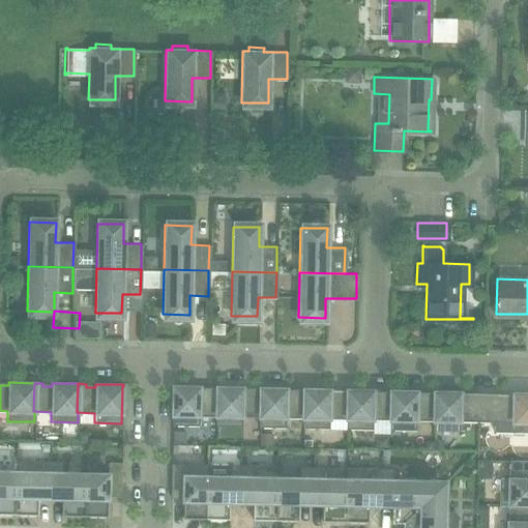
[(172,387),(171,424),(198,426),(198,415),(214,415),(215,415),(216,386),(207,386),(207,389),(198,389),(198,386),(170,385),(171,387),(172,387)]
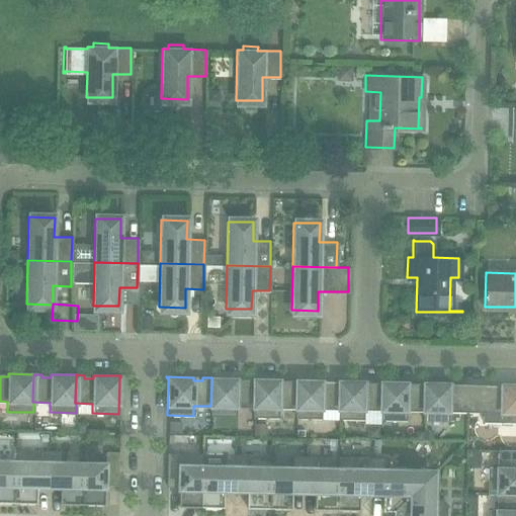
[(236,378),(211,377),(210,406),(209,406),(209,416),(236,416),(236,407),(252,407),(253,407),(254,378),(246,378),(246,381),(236,381),(236,378)]
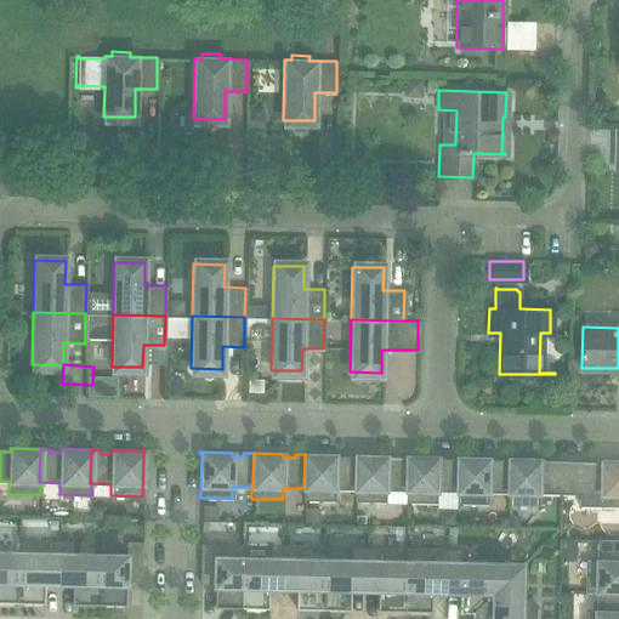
[(334,455),(305,454),(304,488),(302,488),(302,500),(334,500),(334,489),(353,489),(355,489),(355,455),(345,455),(345,459),(334,459),(334,455)]
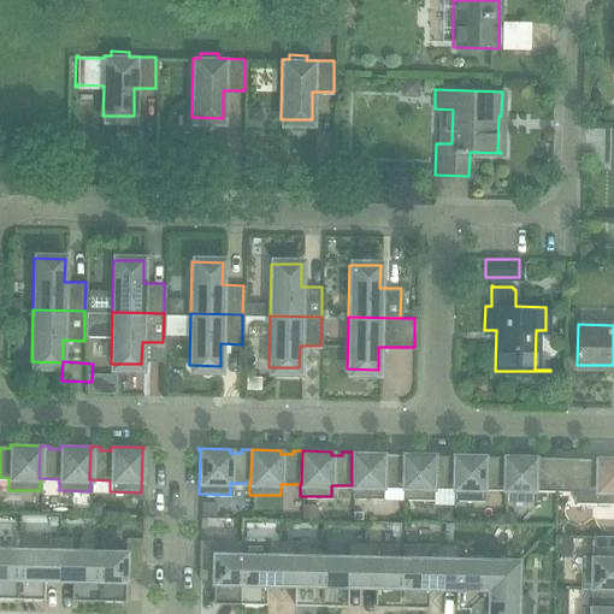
[(382,453),(352,452),(352,485),(350,485),(350,497),(382,497),(382,486),(401,486),(402,486),(403,453),(393,453),(393,456),(382,456),(382,453)]
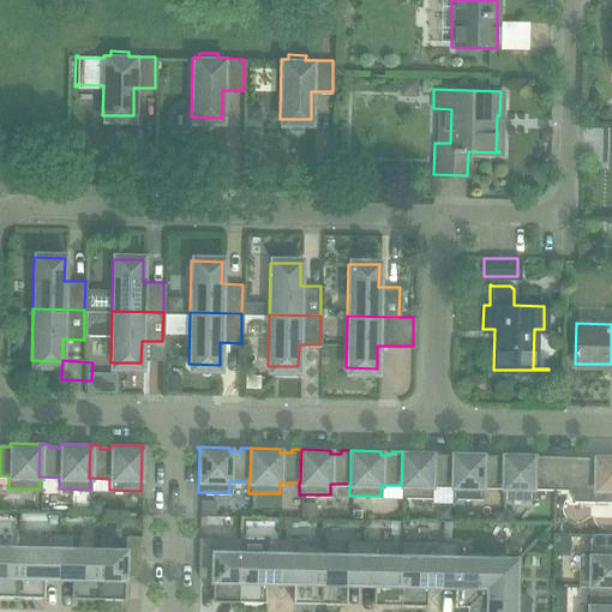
[(431,453),(402,451),(401,485),(400,485),(400,497),(431,497),(431,486),(450,486),(451,486),(453,453),(442,453),(442,456),(431,456),(431,453)]
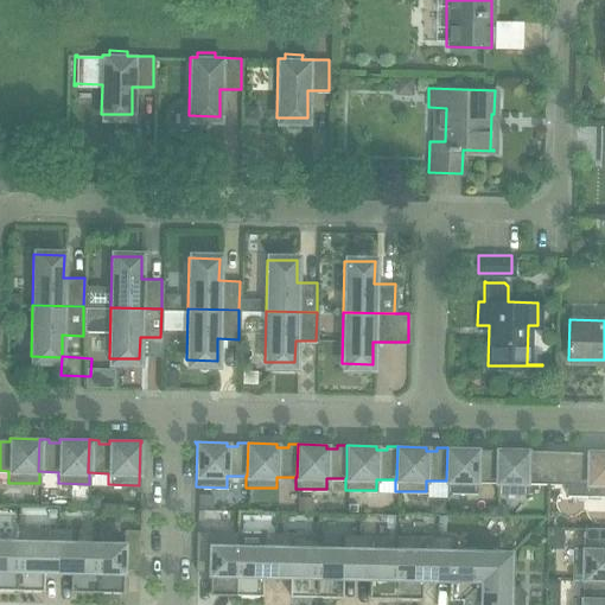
[(476,449),(447,447),(446,481),(445,481),(445,491),(476,492),(476,481),(495,482),(496,482),(496,449),(486,449),(486,452),(476,452),(476,449)]
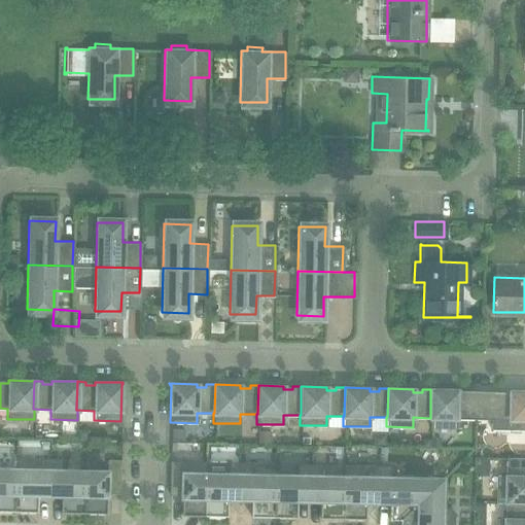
[(456,389),(430,389),(430,418),(429,418),(429,427),(456,428),(456,418),(474,419),(475,390),(465,390),(465,393),(456,393),(456,389)]
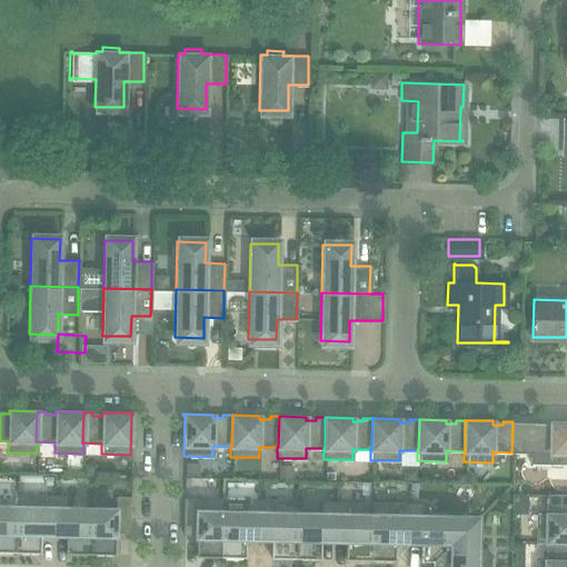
[(540,421),(513,421),(511,453),(529,453),(529,464),(566,464),(566,421),(549,423),(549,426),(540,425),(540,421)]
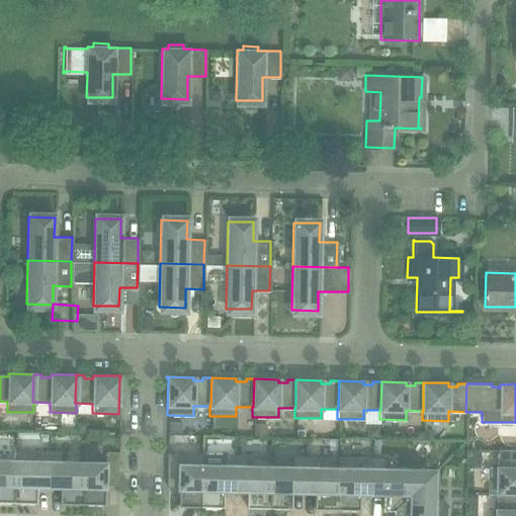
[(515,448),(497,449),(496,466),(487,466),(486,493),(496,493),(496,492),(515,492),(515,448)]
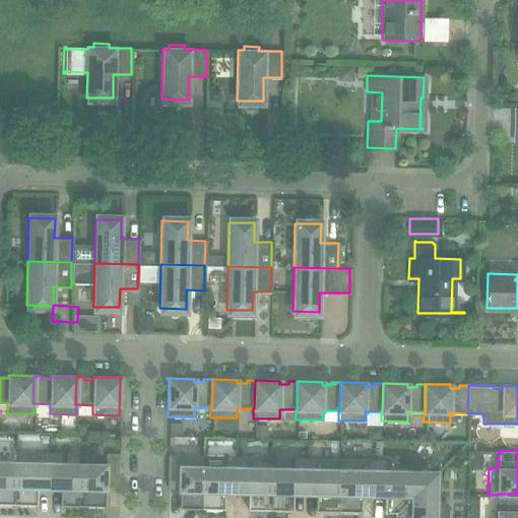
[(49,452),(14,451),(14,462),(13,504),(36,505),(37,484),(48,486),(49,452)]
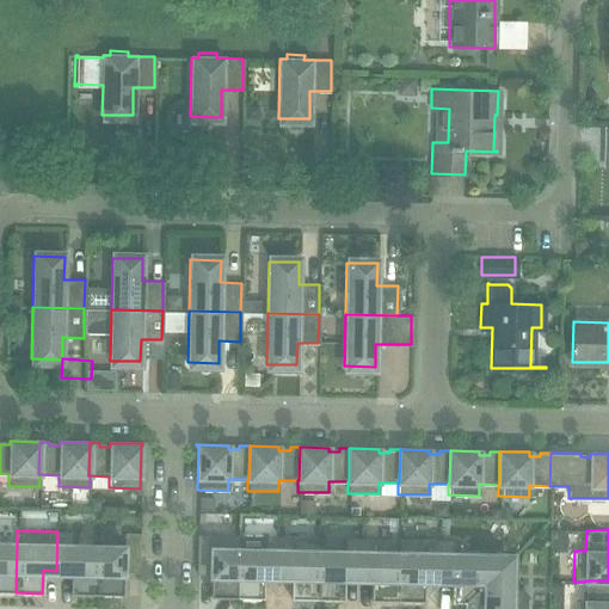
[(71,531),(57,531),(56,571),(69,571),(69,594),(96,595),(97,545),(71,545),(71,531)]
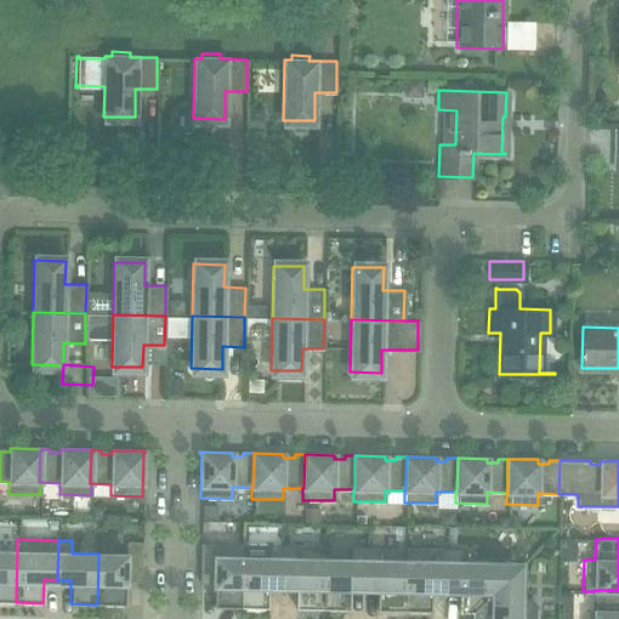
[(141,541),(125,541),(125,555),(98,554),(97,605),(125,605),(125,581),(140,581),(141,541)]
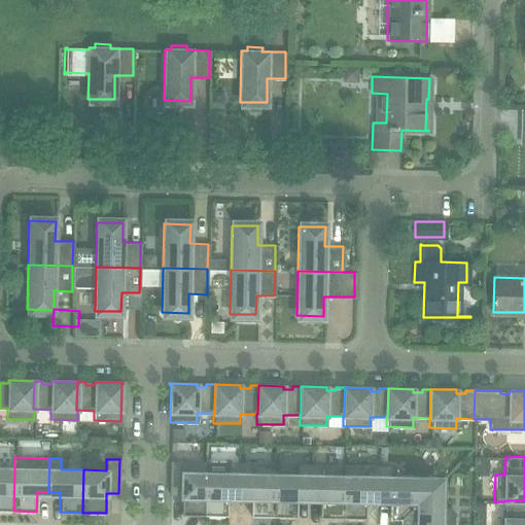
[(205,461),(169,460),(168,494),(180,494),(180,515),(203,515),(204,473),(205,461)]
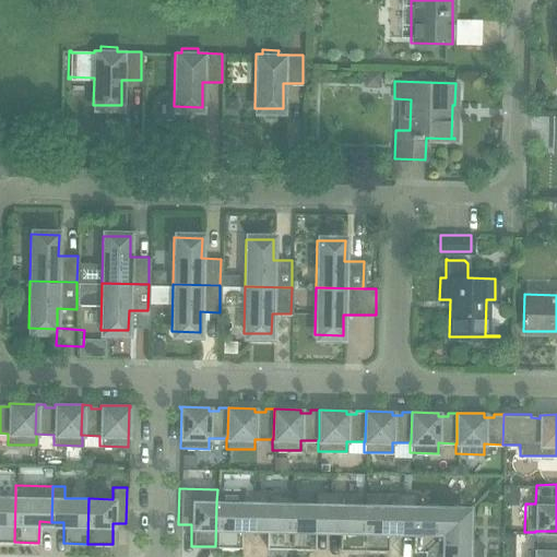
[(253,489),(241,489),(240,501),(216,501),(215,546),(240,547),(240,525),(252,526),(253,489)]
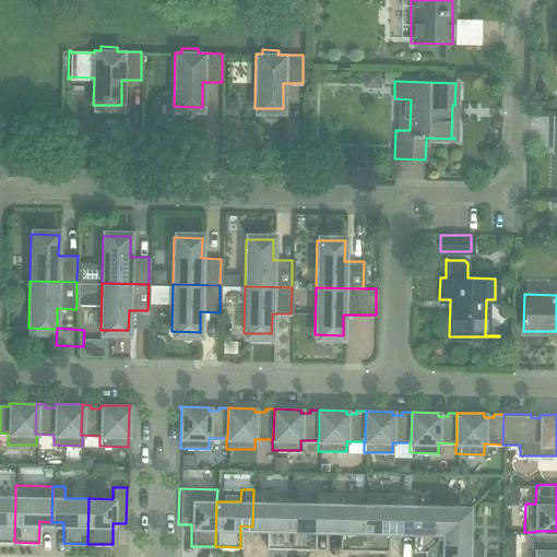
[(291,490),(253,489),(252,526),(265,526),(264,547),(289,547),(291,502),(291,490)]
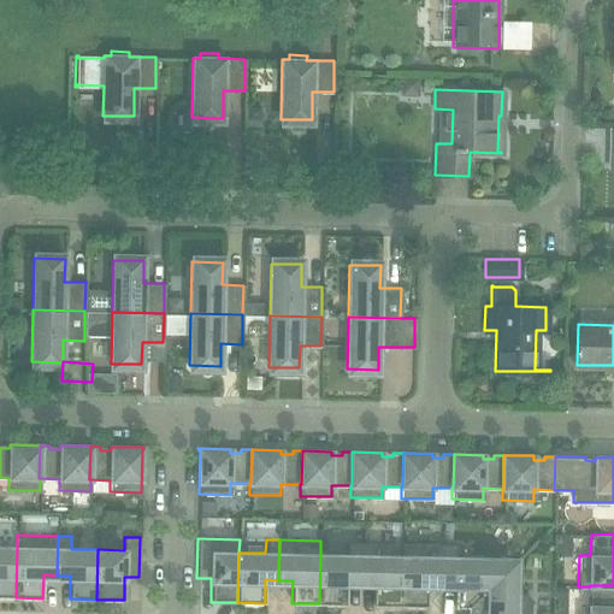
[(360,542),(347,542),(347,555),(320,554),(319,603),(346,604),(346,582),(360,582),(360,542)]
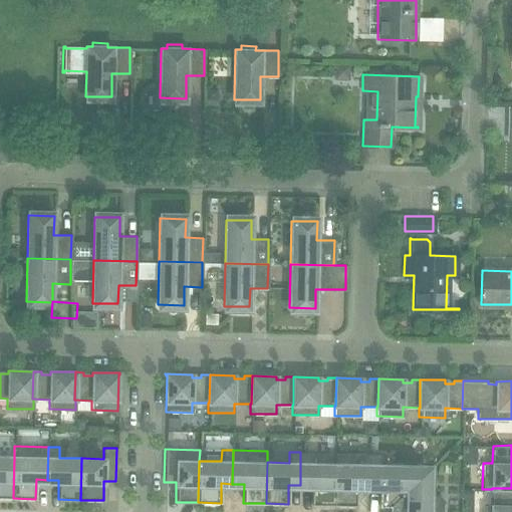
[(312,452),(300,452),(300,485),(311,485),(310,504),(333,505),(334,464),(312,463),(312,452)]
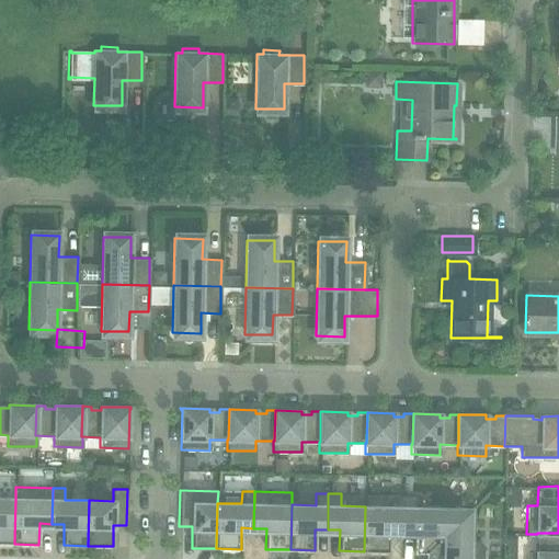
[(402,494),(365,494),(365,506),(364,551),(388,551),(389,531),(401,531),(402,494)]
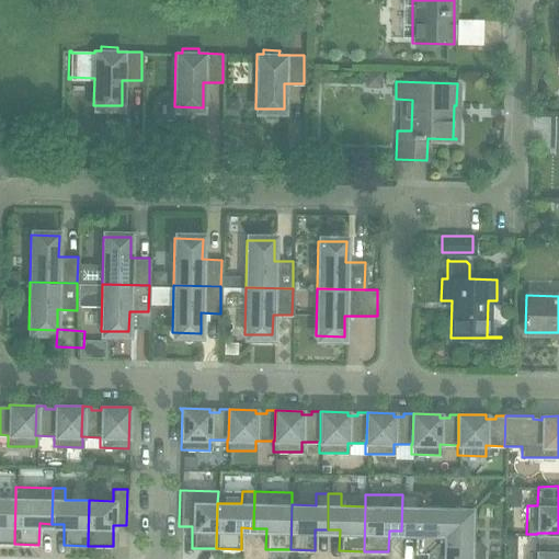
[(414,495),(402,494),(401,531),(413,532),(413,552),(424,552),(438,539),(440,508),(414,508),(414,495)]
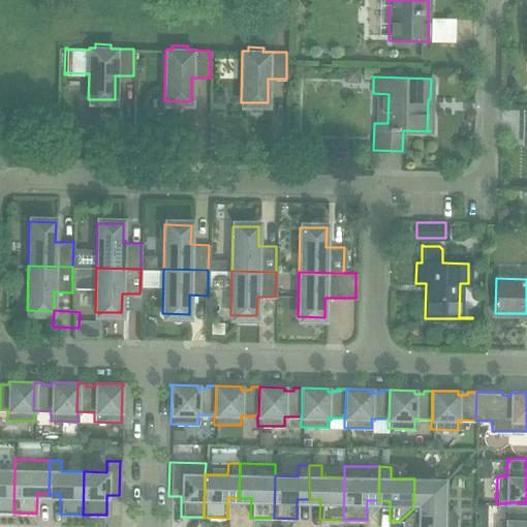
[(0,512),(13,513),(14,470),(0,469),(0,512)]
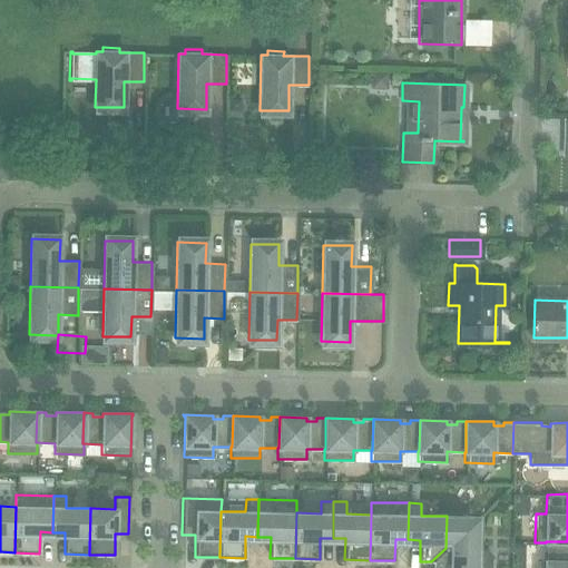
[(567,567),(567,541),(546,541),(546,542),(545,560),(534,560),(534,567),(567,567)]
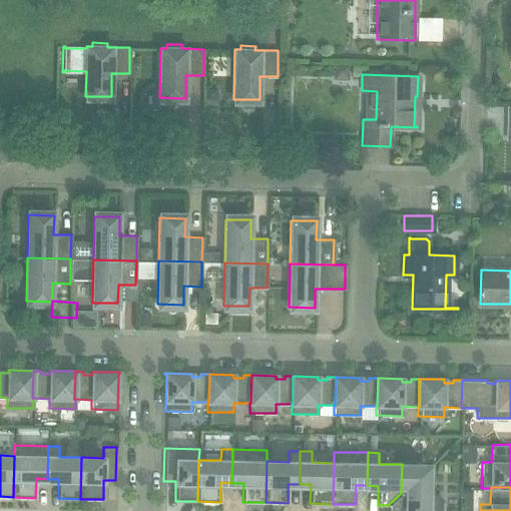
[(430,493),(401,493),(388,505),(388,510),(440,510),(441,499),(437,495),(430,494),(430,493)]
